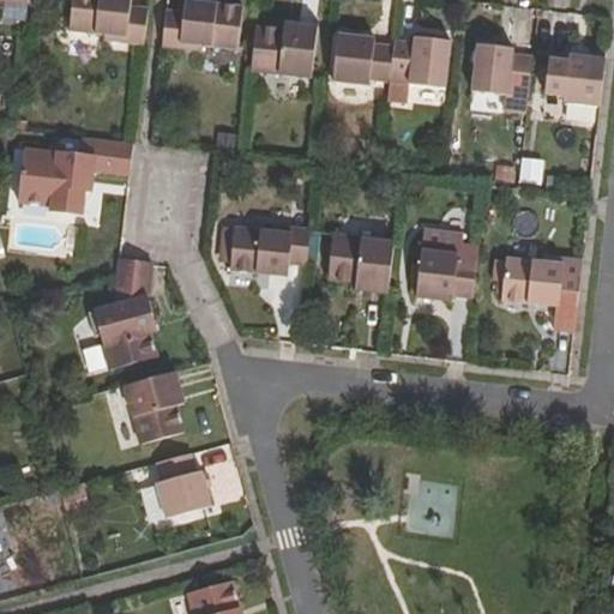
[(72,0),(68,30),(102,34),(102,40),(144,46),(148,7),(131,5),(131,0),(72,0)]
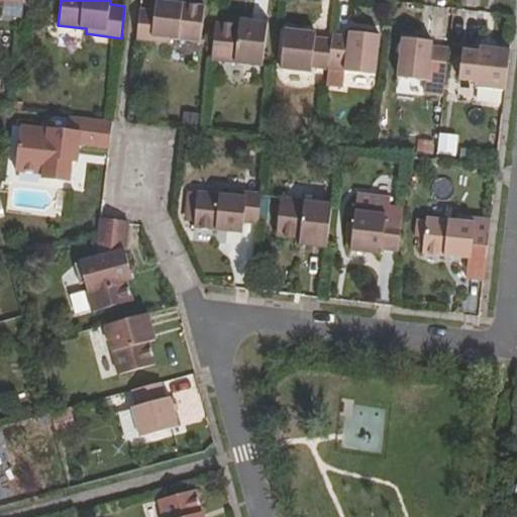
[(201,41),(206,5),(167,0),(157,0),(157,9),(140,7),(136,39),(171,42),(171,38),(201,41)]
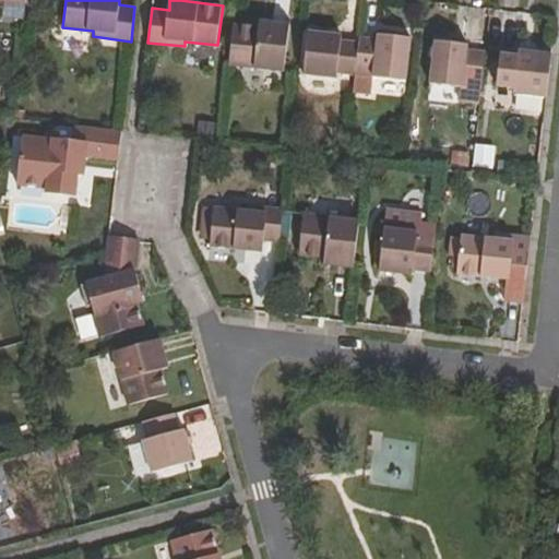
[(229,62),(283,70),(288,22),(260,19),(259,26),(234,23),(229,62)]
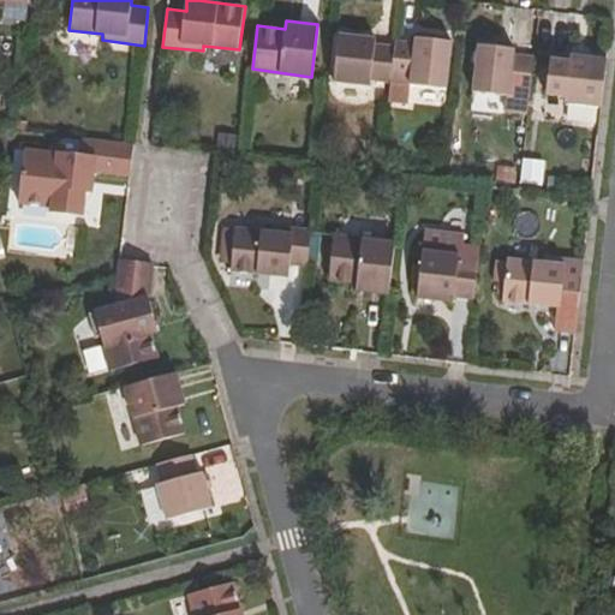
[(370,77),(392,79),(392,75),(395,45),(374,42),(374,36),(340,33),(334,81),(369,84),(370,77)]
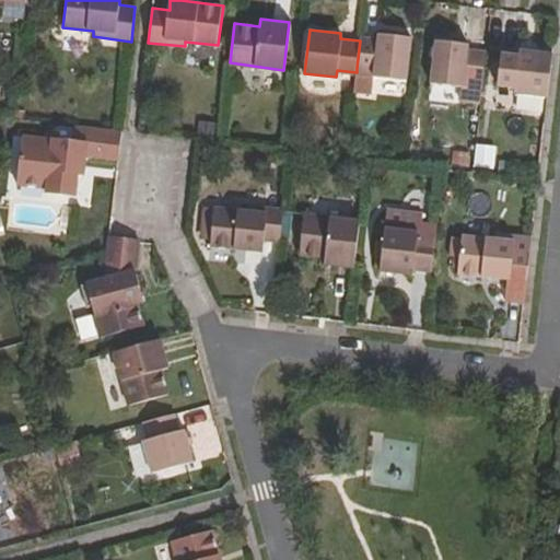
[(361,35),(360,41),(357,68),(376,70),(375,74),(407,79),(412,35),(380,31),(380,36),(361,35)]
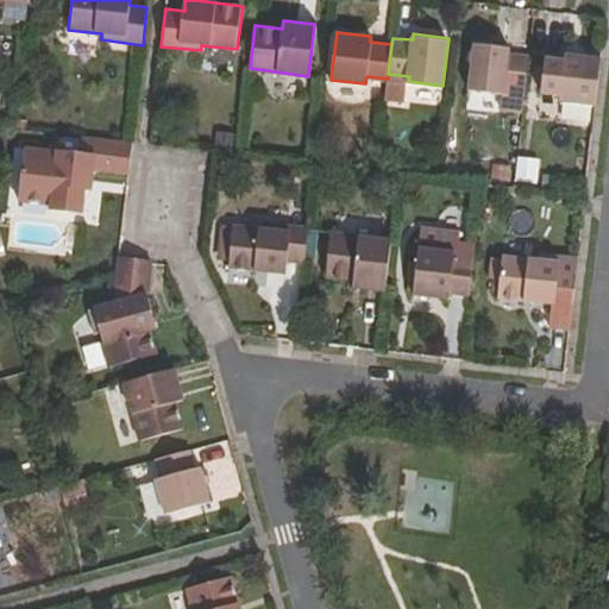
[(469,89),(502,93),(503,86),(525,89),(528,54),(507,51),(507,46),(473,42),(469,89)]
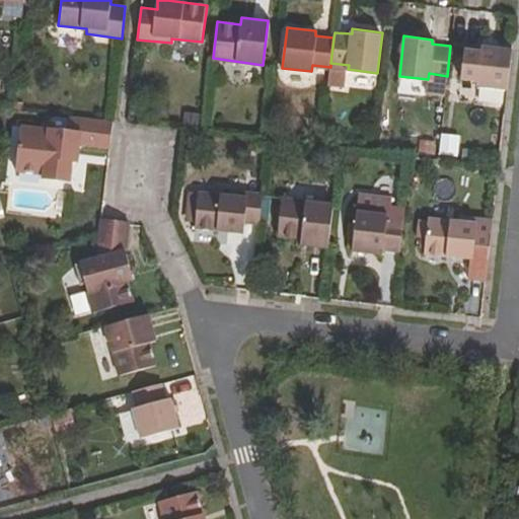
[(478,85),(507,88),(512,49),(483,46),(483,50),(464,48),(461,77),(478,80),(478,85)]
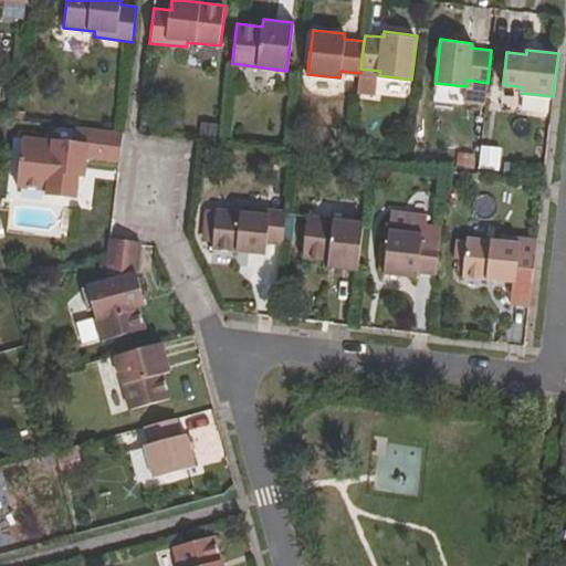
[(119,161),(123,130),(75,125),(74,140),(53,138),(53,140),(21,137),(17,186),(46,189),(46,195),(74,198),(76,176),(77,165),(84,166),(84,157),(119,161)]
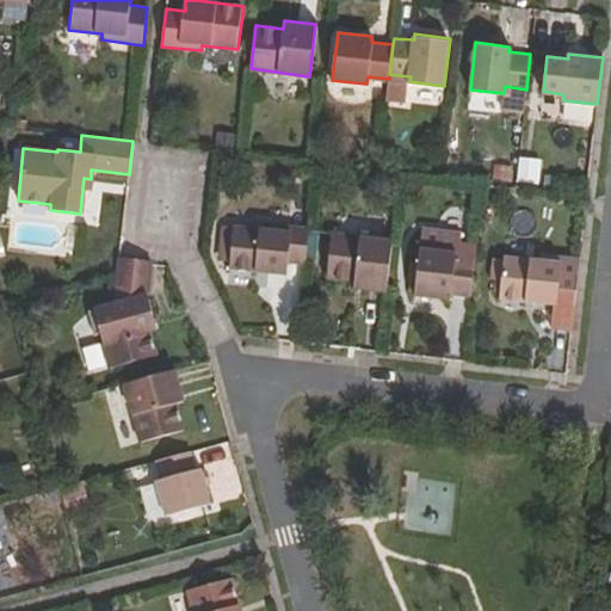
[(520,180),(544,183),(547,158),(523,155),(520,180)]
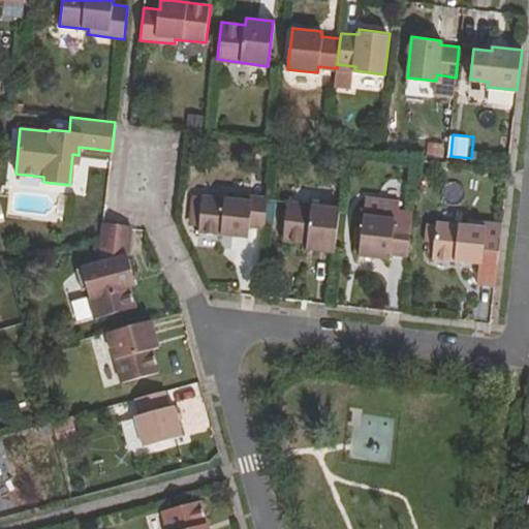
[(201,193),(197,230),(246,238),(248,226),(265,228),(269,195),(232,192),(232,196),(201,193)]
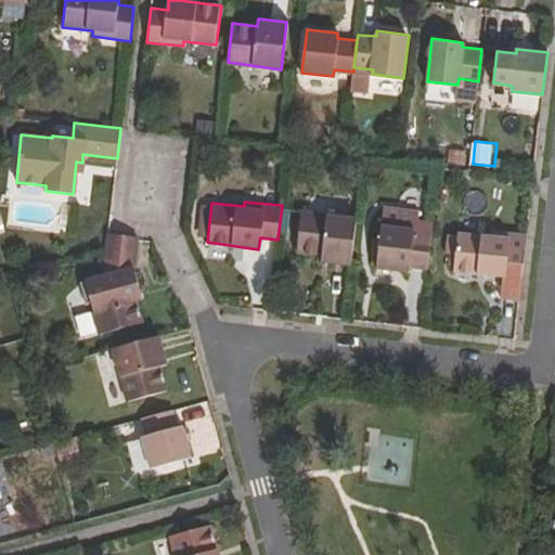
[(323,261),(352,265),(357,217),(304,210),(298,252),(323,256),(323,261)]
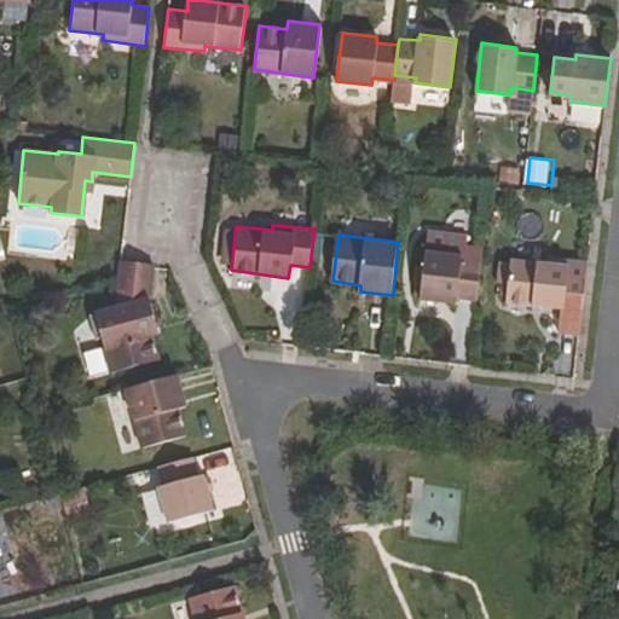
[(426,250),(421,296),(455,301),(456,295),(478,296),(481,261),(460,259),(460,254),(426,250)]
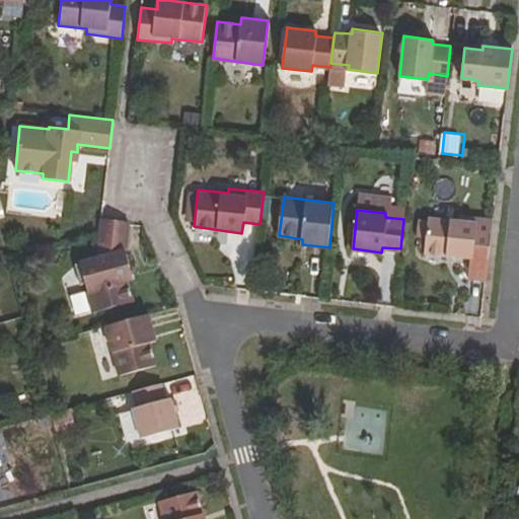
[(423,252),(470,258),(471,247),(489,249),(493,218),(457,215),(457,219),(427,216),(423,252)]
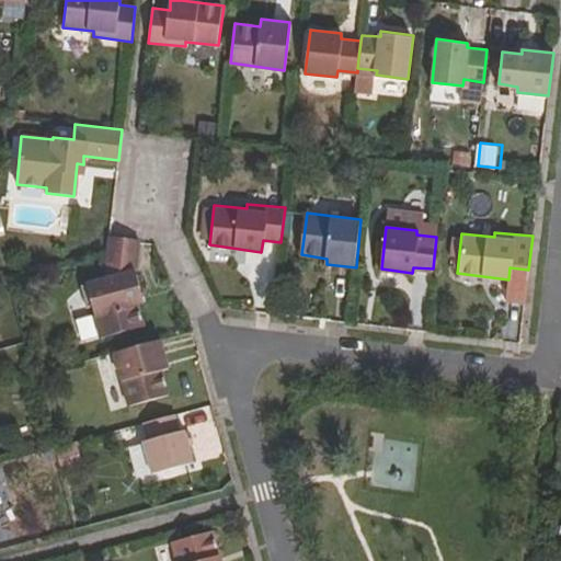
[(138,239),(110,236),(107,248),(103,278),(81,285),(88,308),(93,307),(100,336),(142,324),(137,302),(134,293),(140,292),(134,271),(138,239)]
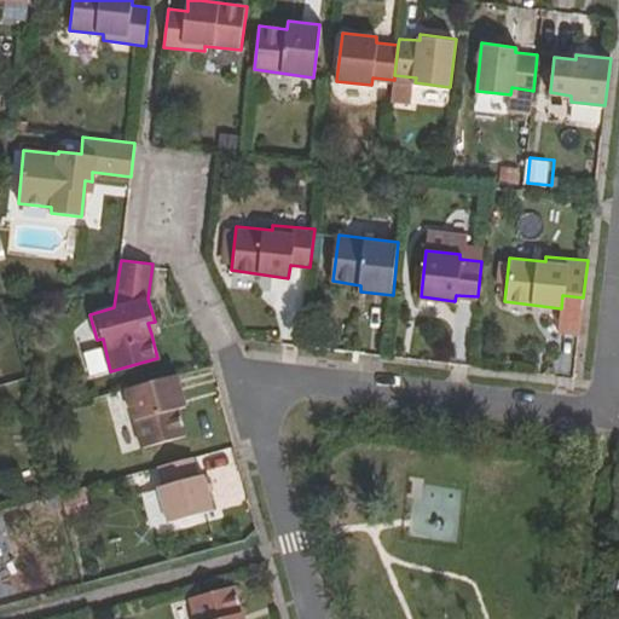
[(178,405),(185,404),(175,374),(125,387),(140,445),(185,433),(178,405)]
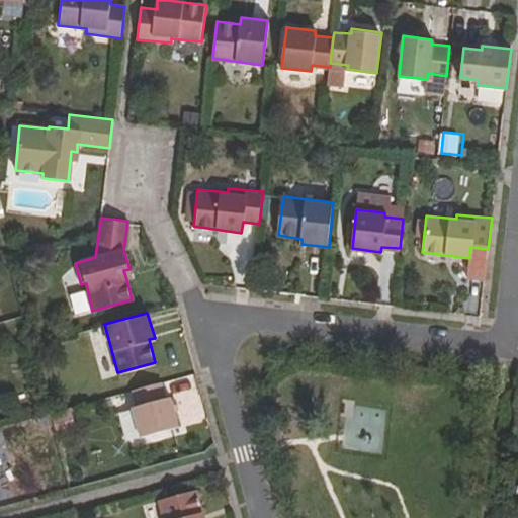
[(172,398),(167,400),(162,382),(133,390),(138,408),(135,409),(142,437),(180,426),(172,398)]
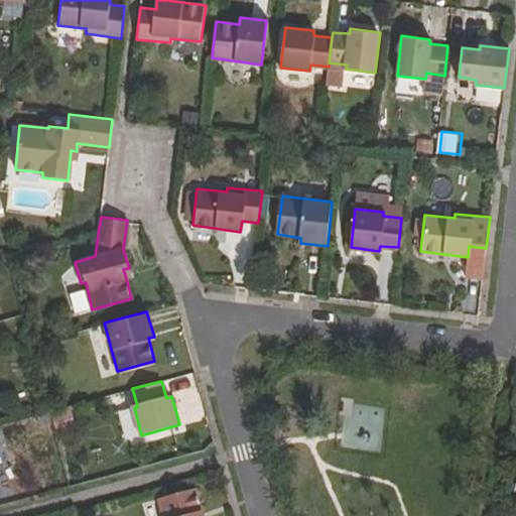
[(202,515),(195,488),(159,497),(163,515),(202,515)]
